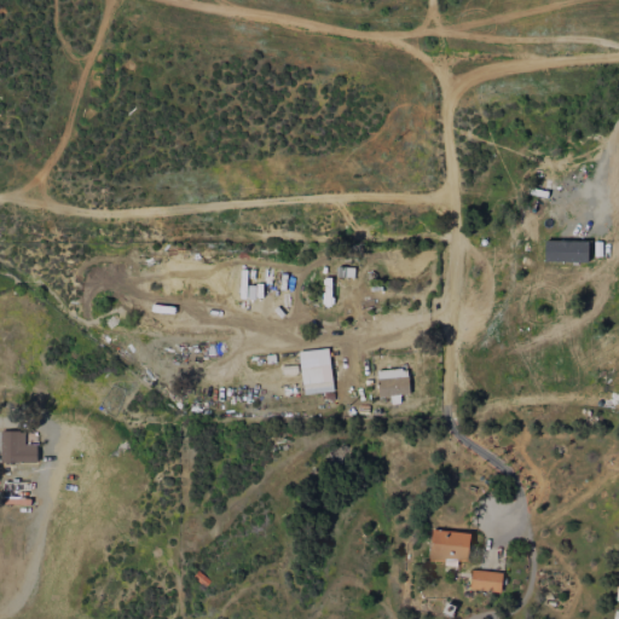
[(588,262),(588,241),(544,241),(544,262),(588,262)]
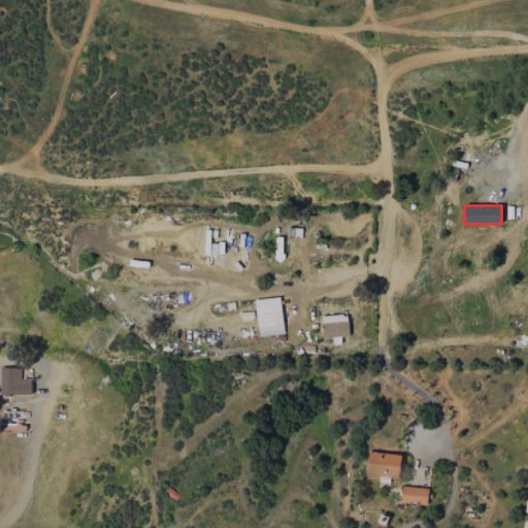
[(256,299),(258,336),(283,335),(281,298),(256,299)]
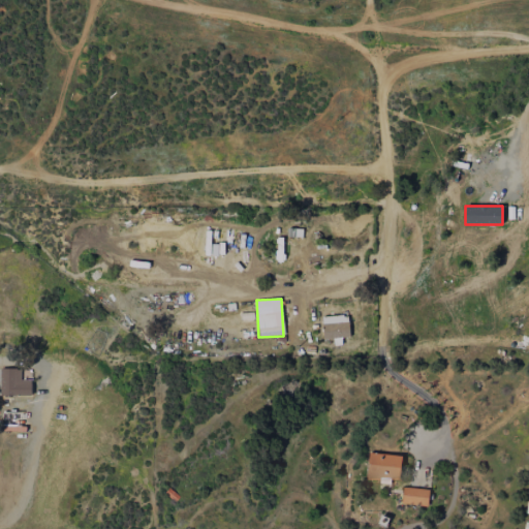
[(349,338),(348,315),(322,316),(323,339),(349,338)]
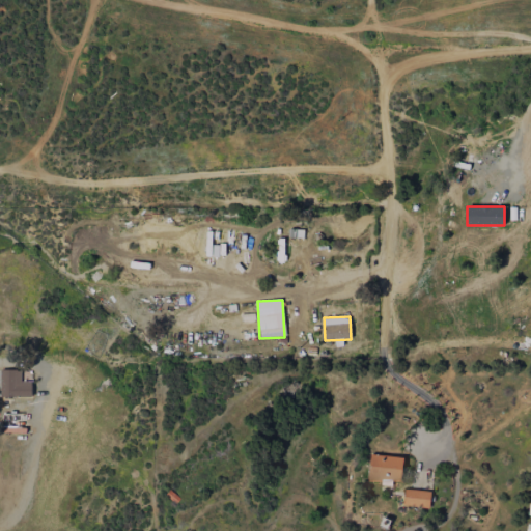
[(31,397),(31,382),(21,381),(21,369),(1,369),(0,396),(31,397)]
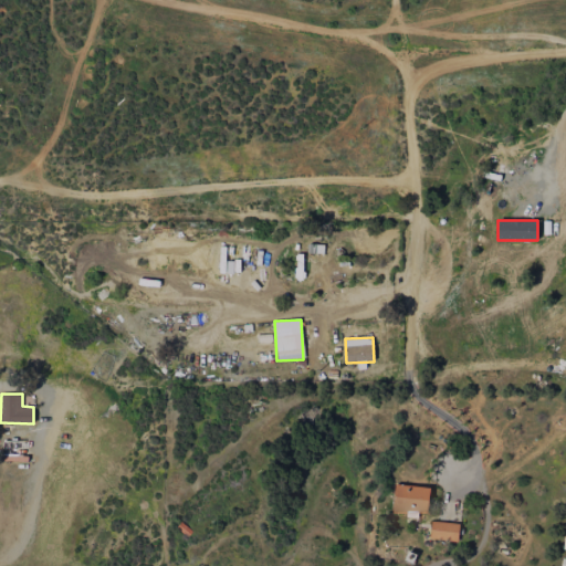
[(392,514),(418,515),(418,512),(428,513),(429,486),(394,485),(392,514)]
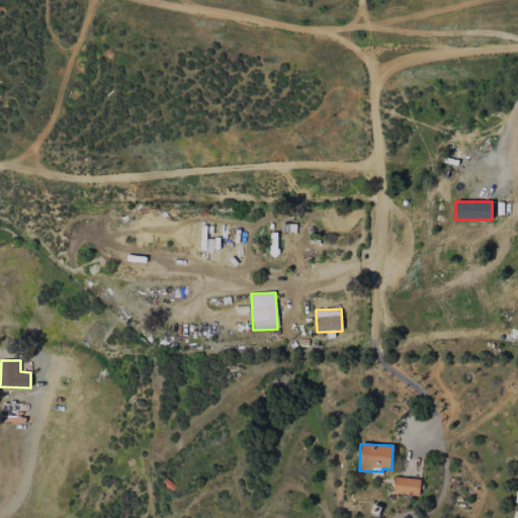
[(393,493),(418,496),(420,480),(395,477),(393,493)]
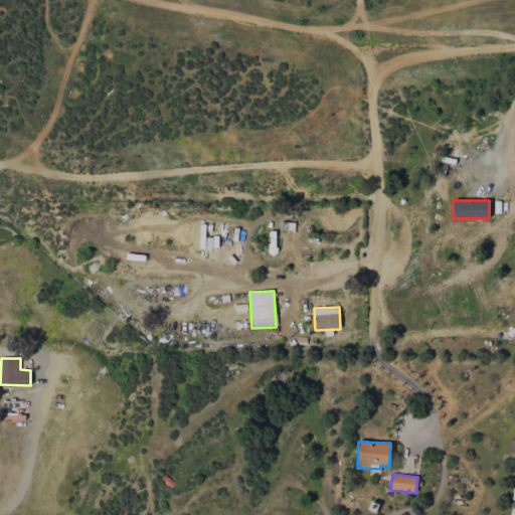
All buildings are outlined.
